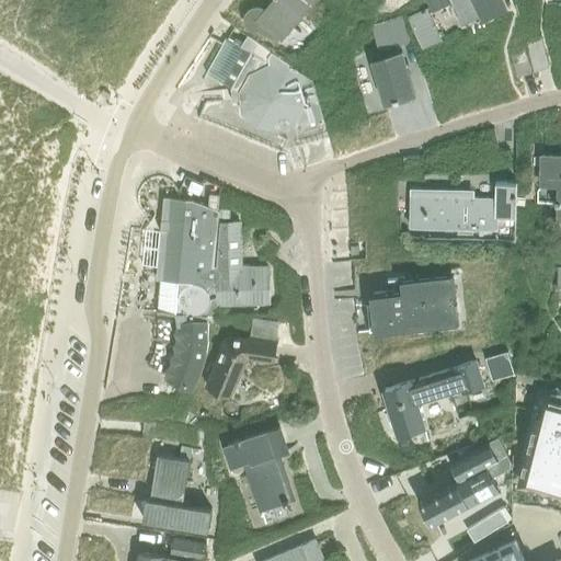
[(272,0),(263,10),(258,8),(252,8),(247,12),(244,18),(245,24),(250,29),(256,30),(265,37),(266,36),(265,35),(270,30),(281,39),(315,0),(272,0)]
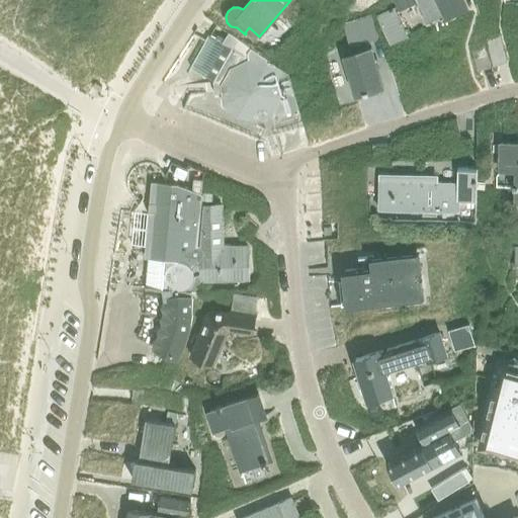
[(393,0),(398,10),(416,2),(414,0),(416,0),(426,20),(444,11),(447,16),(468,6),(464,0),(393,0)]
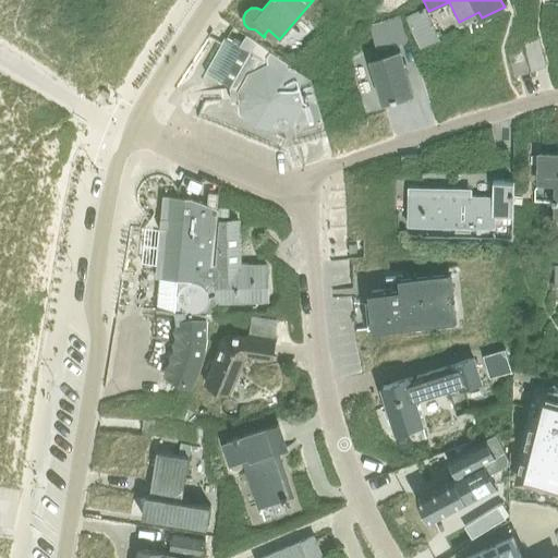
[(423,8),(405,17),(421,48),(438,39),(423,8)]
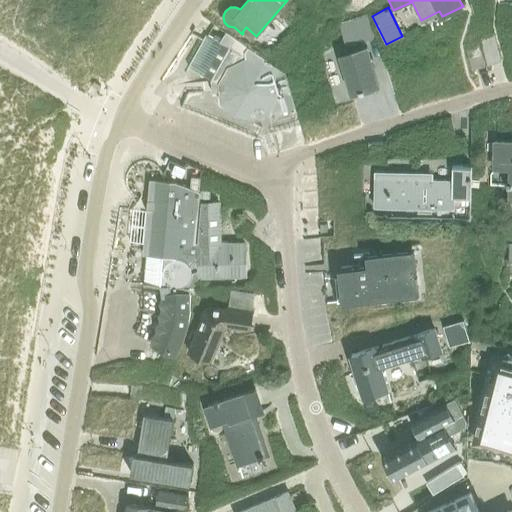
[(356,43),(374,38),(367,16),(339,25),(345,46),(356,43)]
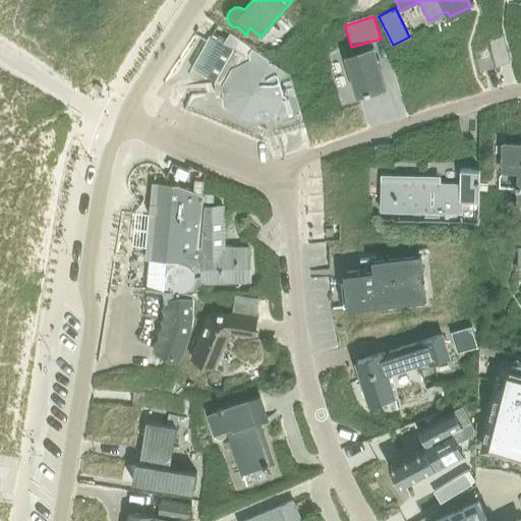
[(209,33),(189,63),(223,85),(225,104),(237,118),(256,121),(273,114),(279,121),(301,114),(289,73),(251,49),(246,57),(209,33)]
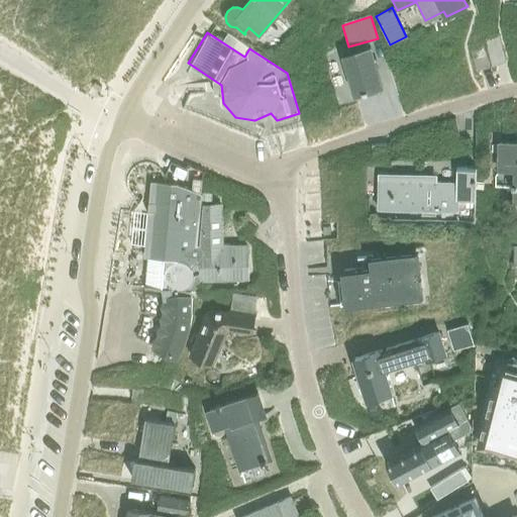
[(484,42),(493,66),(506,61),(498,37),(484,42)]
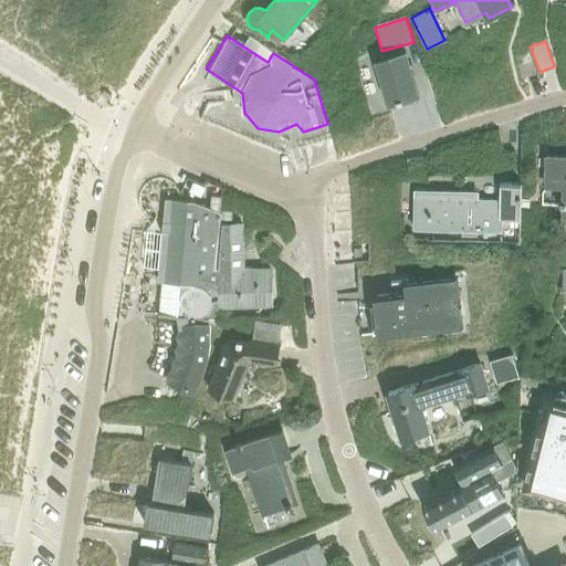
[(527,49),(514,52),(522,77),(535,73),(527,49)]
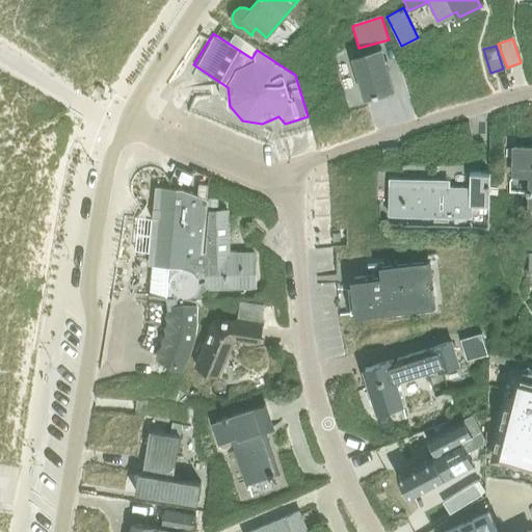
[(393,89),(378,48),(351,56),(364,97),(373,94),(374,96),(393,89)]
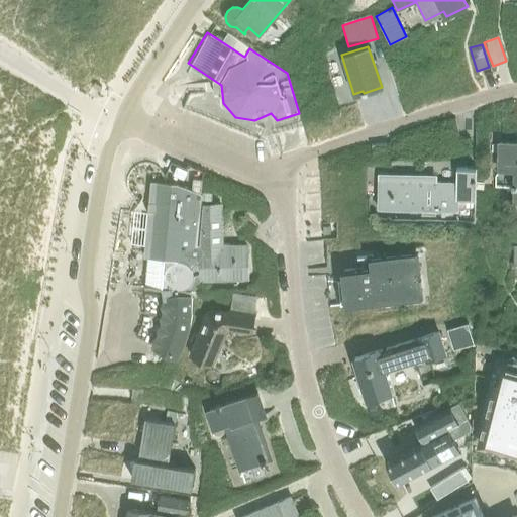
[(516,142),(500,142),(499,172),(513,173),(512,204),(516,204),(516,142)]
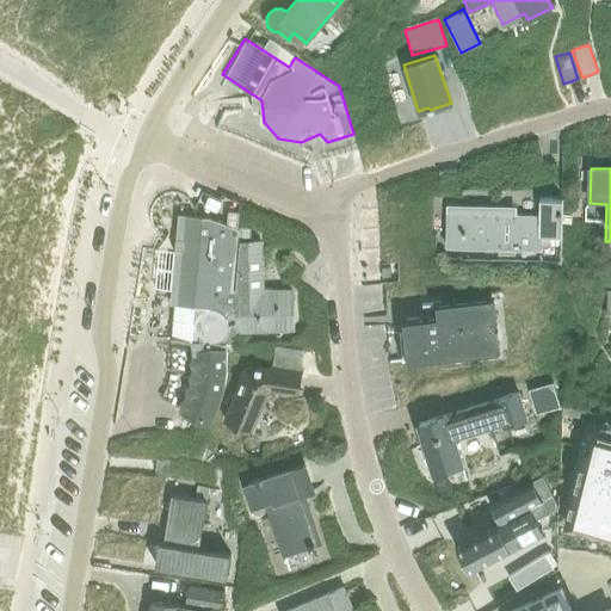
[(457,183),(455,171),(438,173),(440,185),(457,183)]
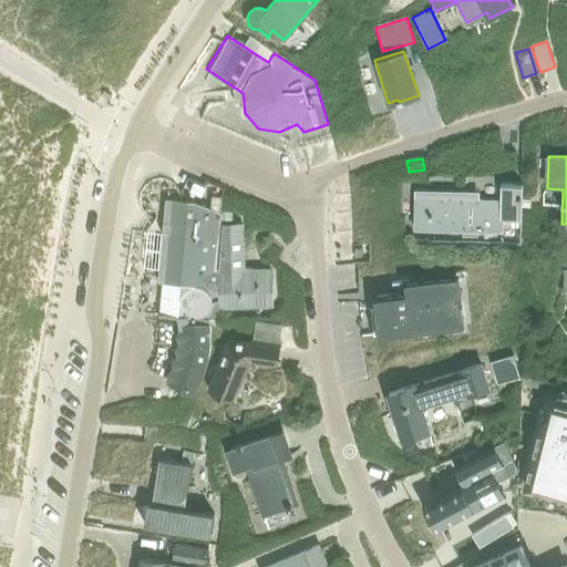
[(502,200),(501,200),(500,220),(503,220),(521,222),(522,185),(502,185),(502,200)]
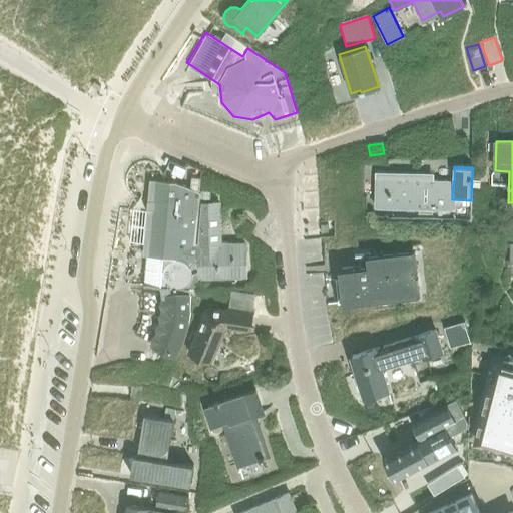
[(200,195),(200,191),(201,178),(192,177),(190,190),(200,195)]
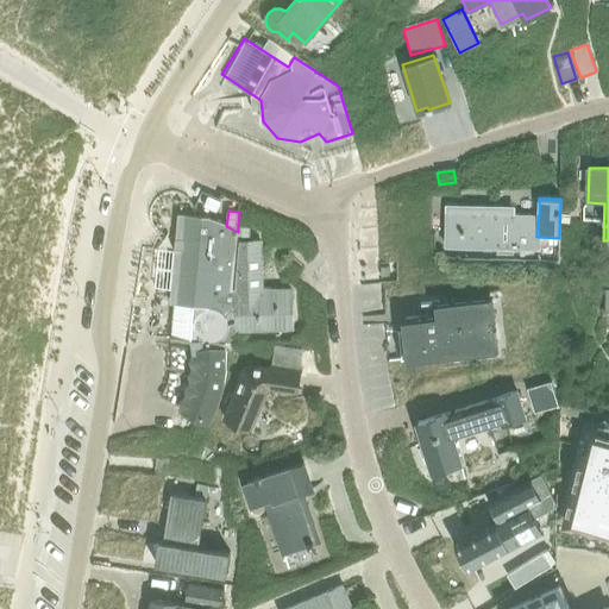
[(496,232),(496,214),(445,213),(445,248),(498,246),(498,232),(496,232)]
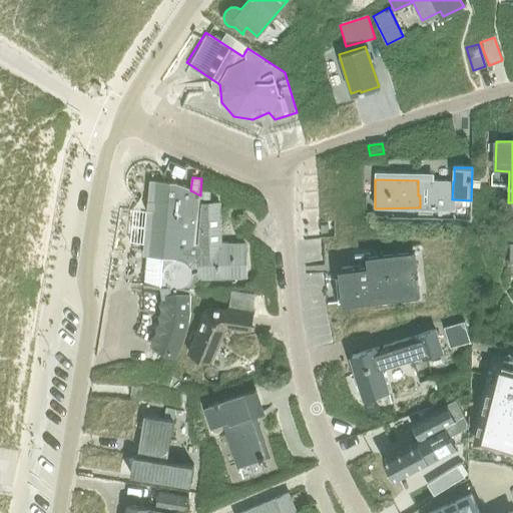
[(453,181),(418,180),(418,195),(420,195),(420,207),(445,207),(455,207),(455,199),(452,199),(453,181)]
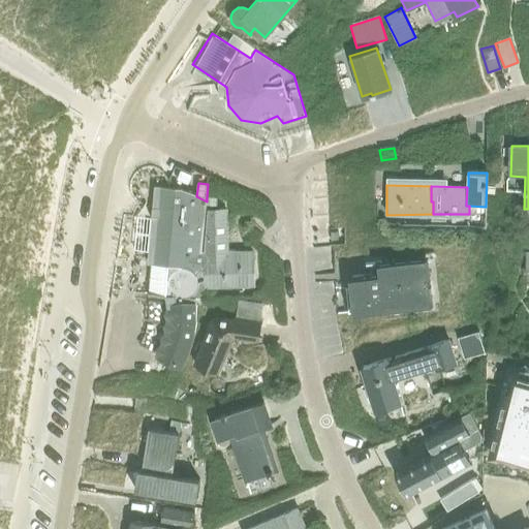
[(155,217),(148,294),(168,297),(182,298),(207,298),(207,286),(206,252),(206,251),(205,252),(203,251),(201,251),(207,201),(181,189),(158,187),(156,208),(152,208),(151,216),(155,217)]
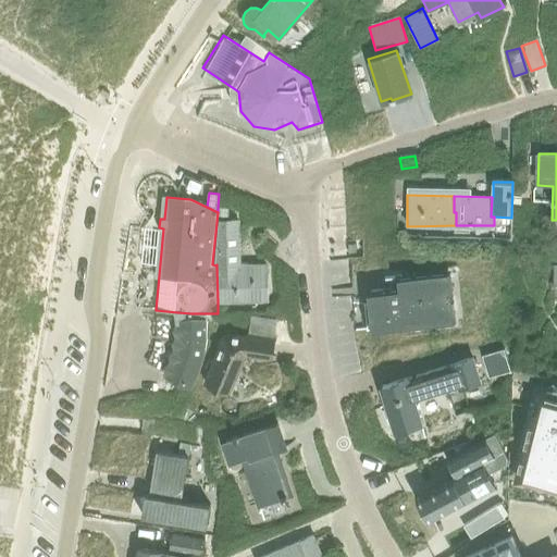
[(218,222),(213,264),(215,265),(217,264),(217,265),(218,301),(267,300),(265,285),(265,264),(249,265),(249,261),(240,261),(238,222),(218,222)]
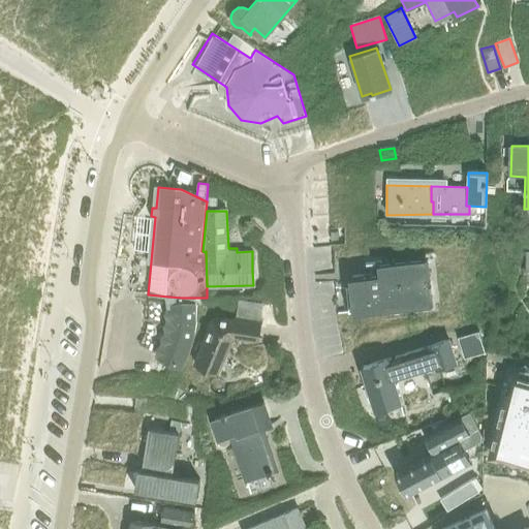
[(349,288),(345,288),(348,313),(382,309),(398,308),(410,306),(414,306),(432,304),(429,281),(428,261),(378,267),(374,268),(375,274),(352,276),(348,277),(348,282),(349,288)]
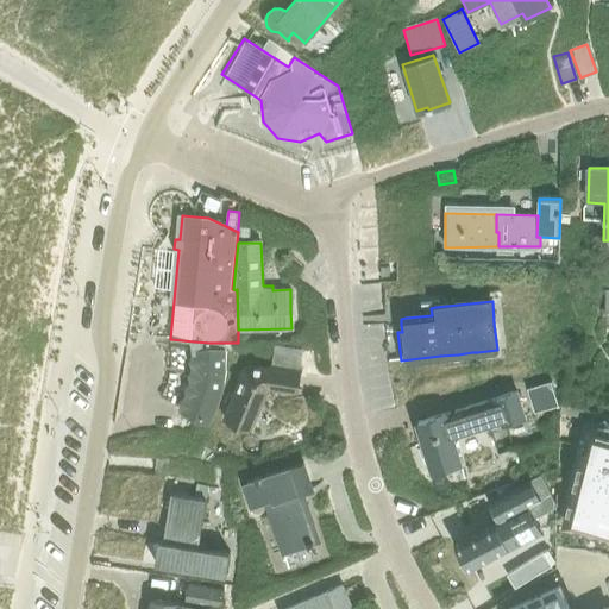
[(181,409),(212,424),(219,405),(224,390),(226,374),(226,352),(194,353),(194,369),(192,382),(187,396),(181,409)]
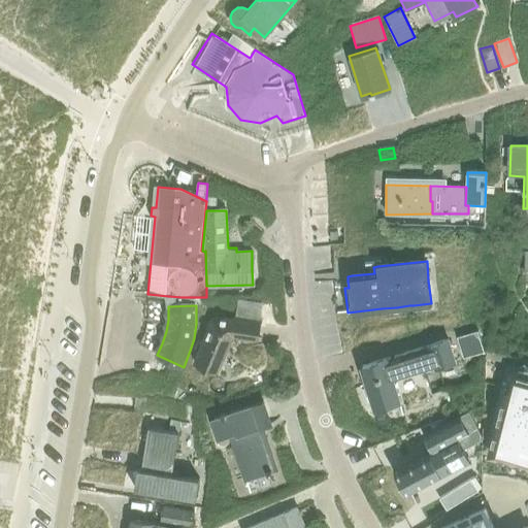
[(212,315),(193,363),(217,372),(232,334),(258,337),(260,322),(212,315)]
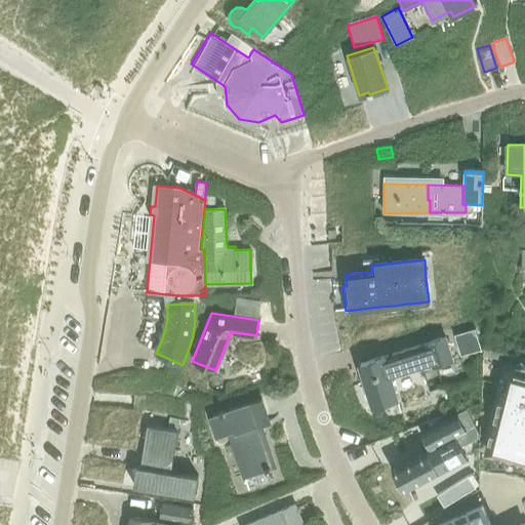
[(475,328),(454,335),(460,356),(481,349),(475,328)]
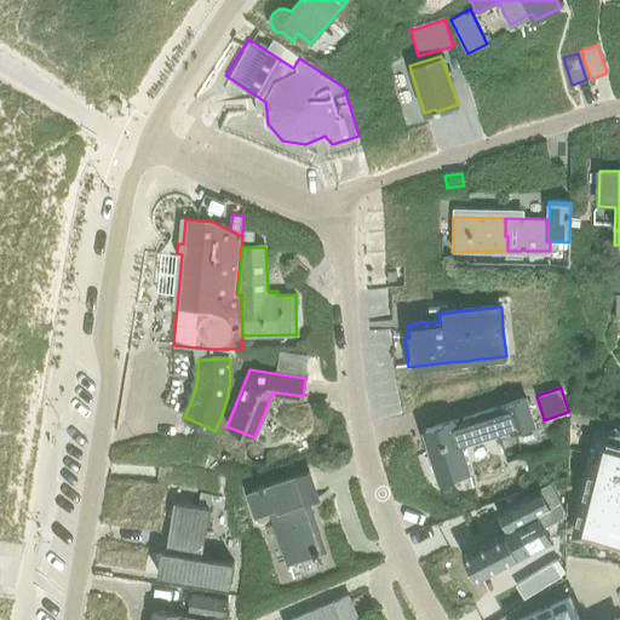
[(534,424),(530,411),(527,399),(425,430),(440,478),(471,469),(465,446),(534,424)]
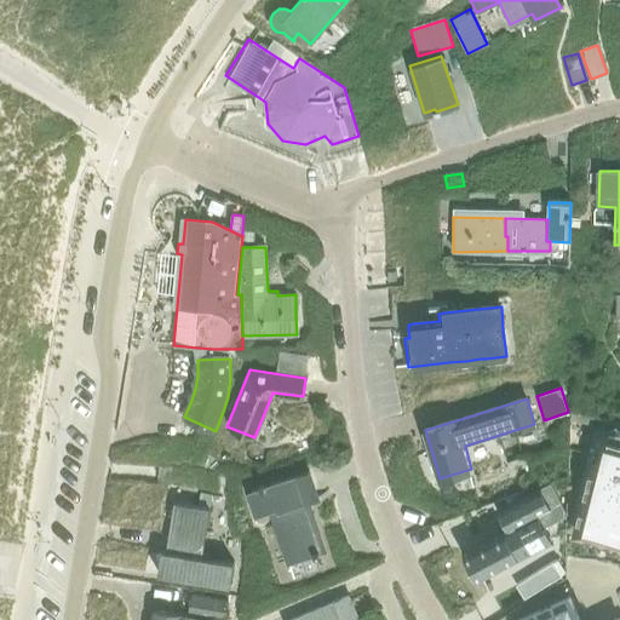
[(607,537),(606,541),(619,544),(619,423),(595,417),(591,431),(597,434),(574,529),(607,537)]
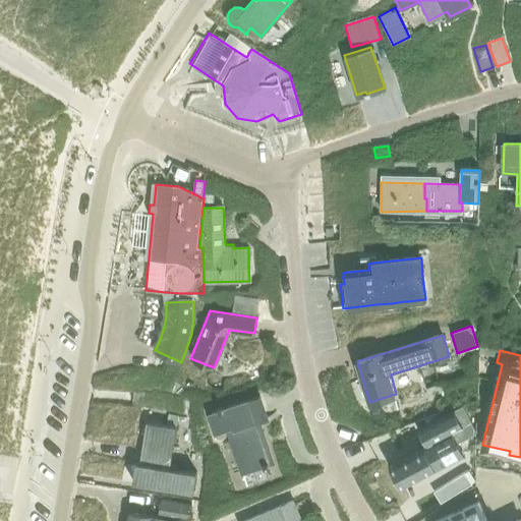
[(133,394),(132,403),(141,404),(148,395),(133,394)]
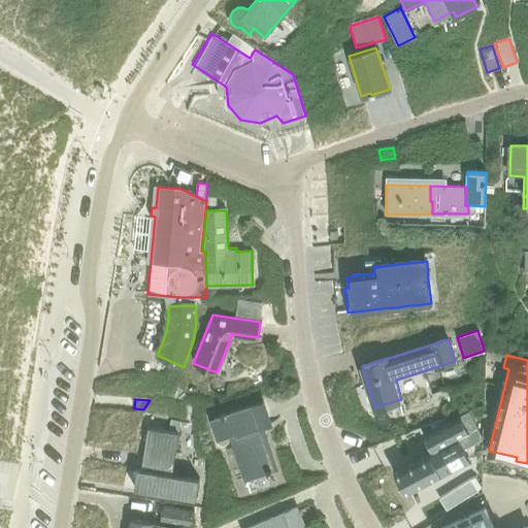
[(230,435),(244,480),(276,469),(263,426),(270,424),(263,401),(211,418),(219,438),(230,435)]
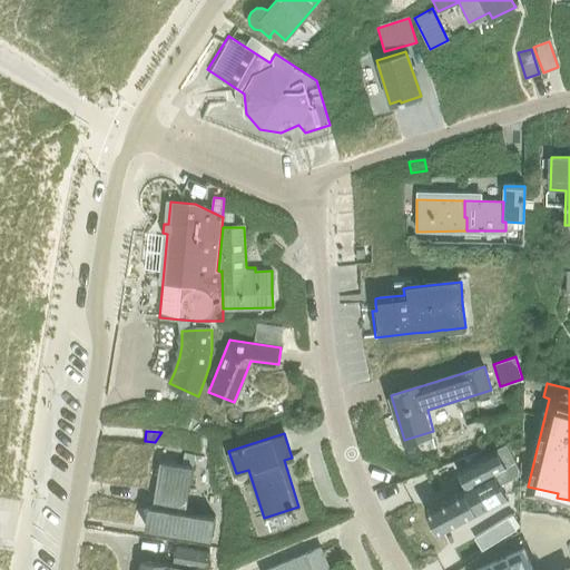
[(460,468),(468,485),(429,505),(442,530),(505,498),(499,485),(518,475),(519,467),(507,443),(460,468)]
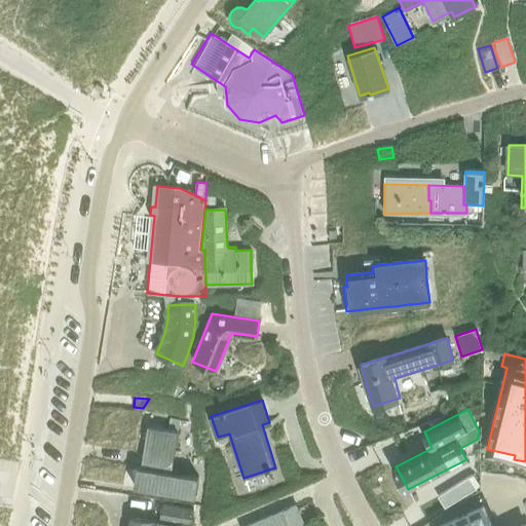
[(134,487),(196,497),(199,476),(172,472),(179,431),(148,426),(141,467),(138,466),(134,487)]
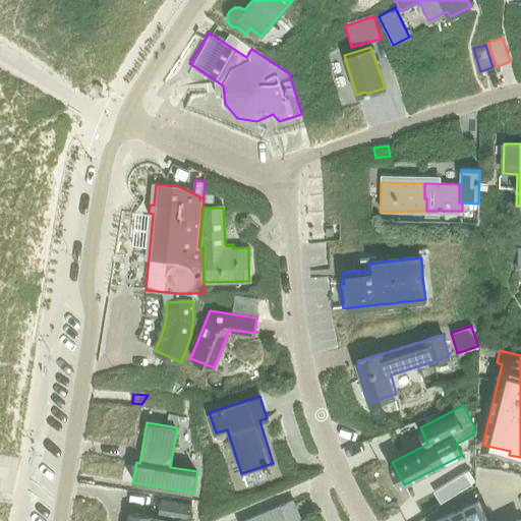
[(465,472),(433,491),(441,503),(471,483),(465,472)]
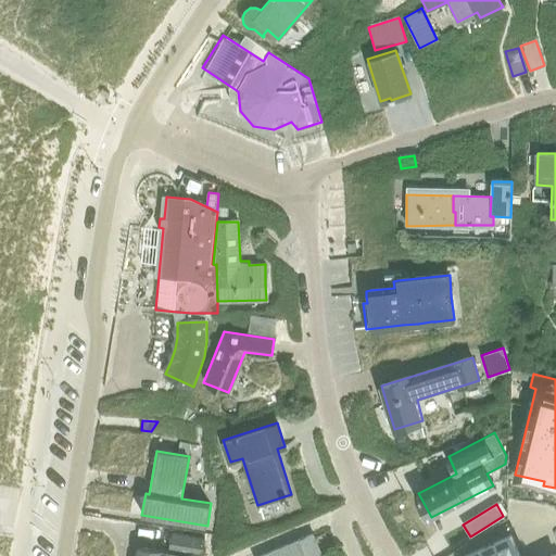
[(169,548),(203,554),(205,539),(172,533),(169,548)]
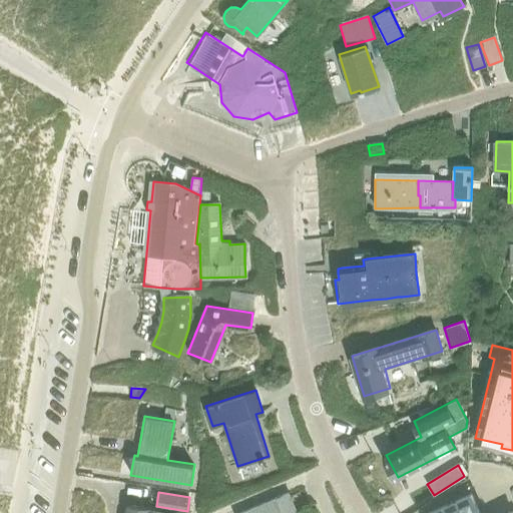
[(296,512),(288,493),(241,512),(296,512)]
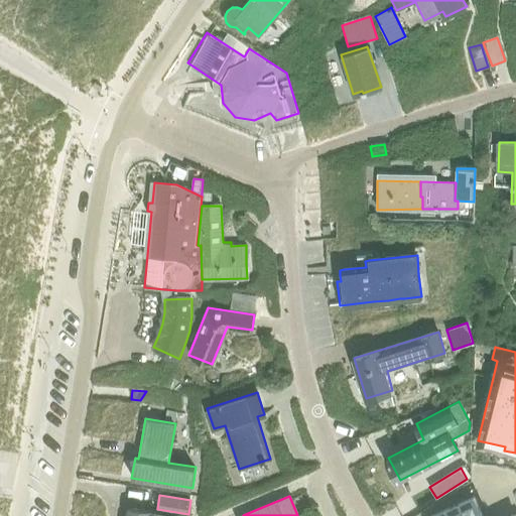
[(510,515),(483,515),(475,497),(431,515),(515,515),(515,514),(510,515)]
